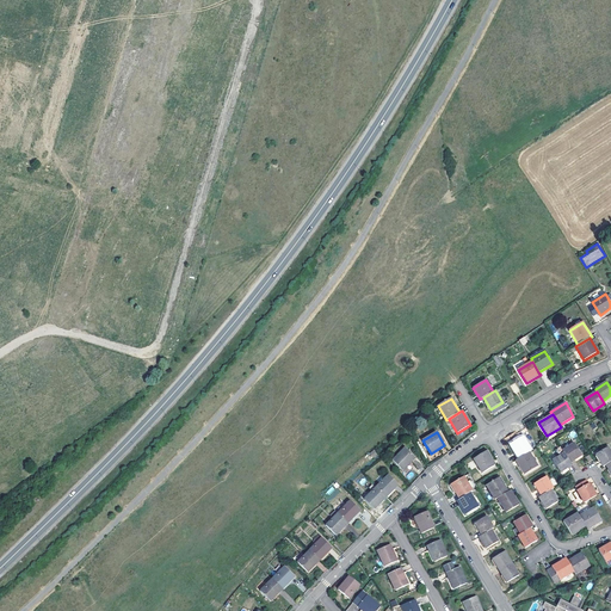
[(529,452),(532,451),(523,437),(510,444),(519,460),(529,452)]
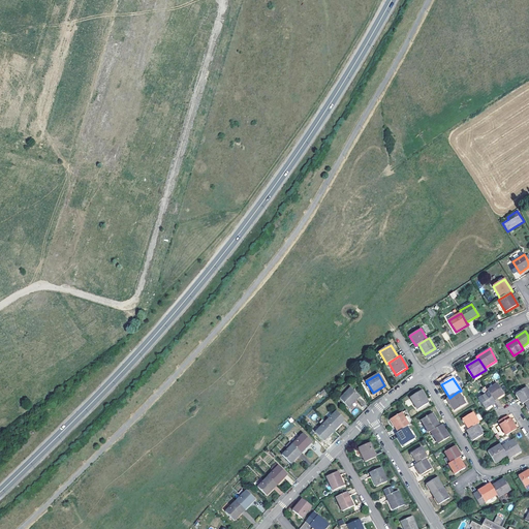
[(488,390),(489,392),(494,401),(504,394),(497,383),(488,390)]
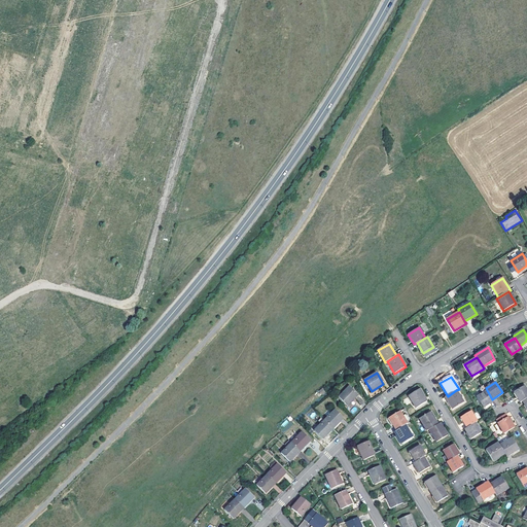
[(358,395),(349,386),(339,397),(348,406),(358,395)]
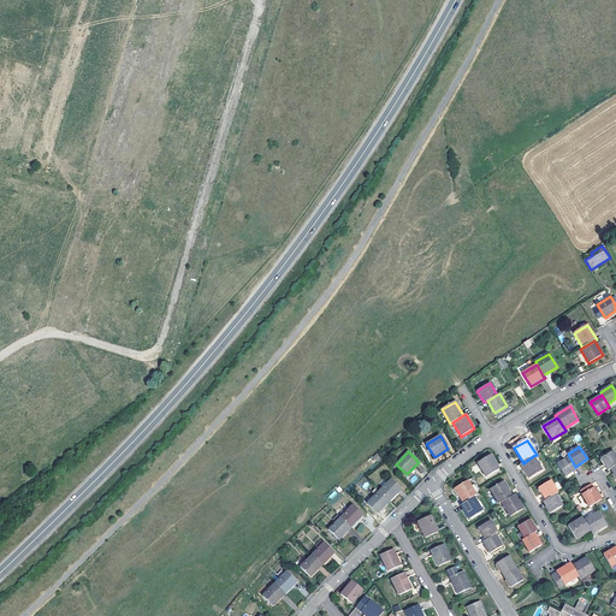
[(608,471),(611,469),(615,466),(615,455),(614,451),(602,460),(608,471)]
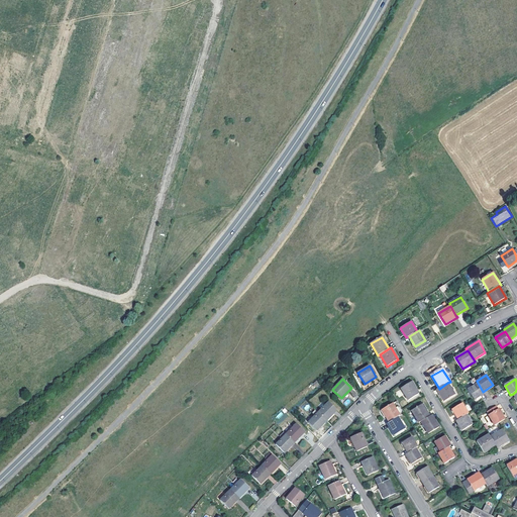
[(419,394),(411,382),(401,388),(408,400),(419,394)]
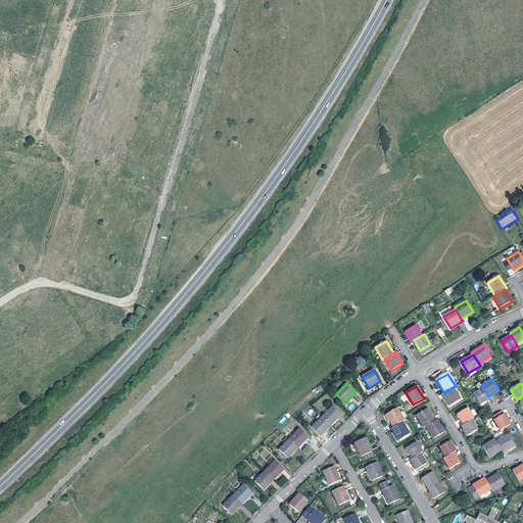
[(444,393),(442,394),(449,406),(460,399),(453,387),(444,393)]
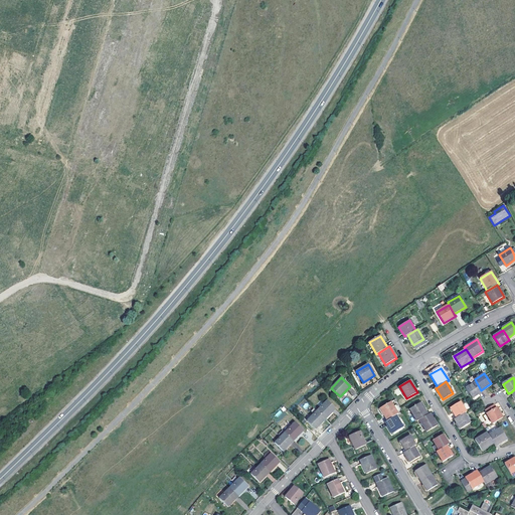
[(473,398),(482,392),(481,390),(476,381),(466,388),(473,398)]
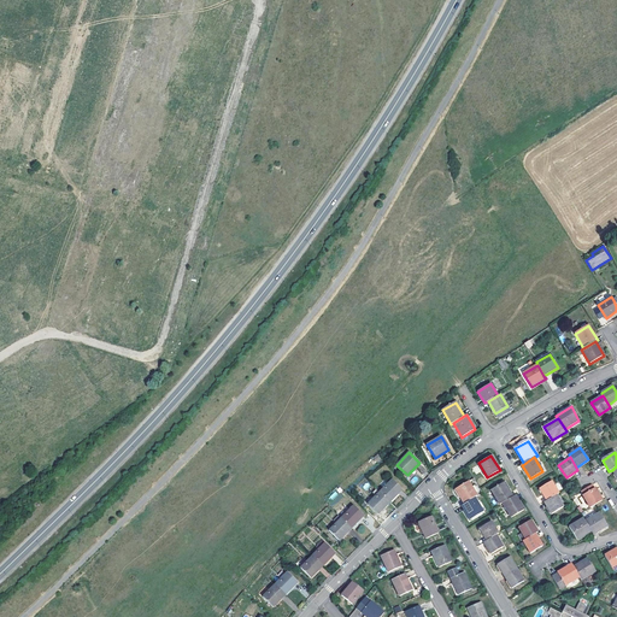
[(403,489),(392,480),(380,492),(389,503),(403,489)]
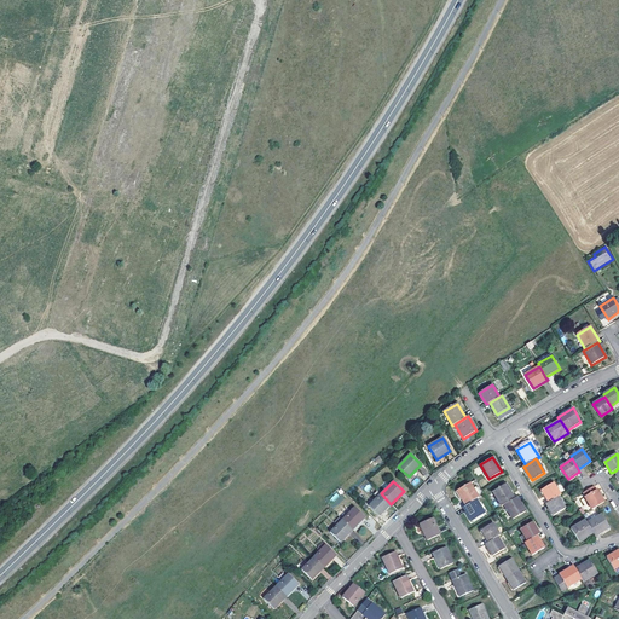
[(542,491),(549,502),(559,497),(561,495),(554,482),(542,491)]
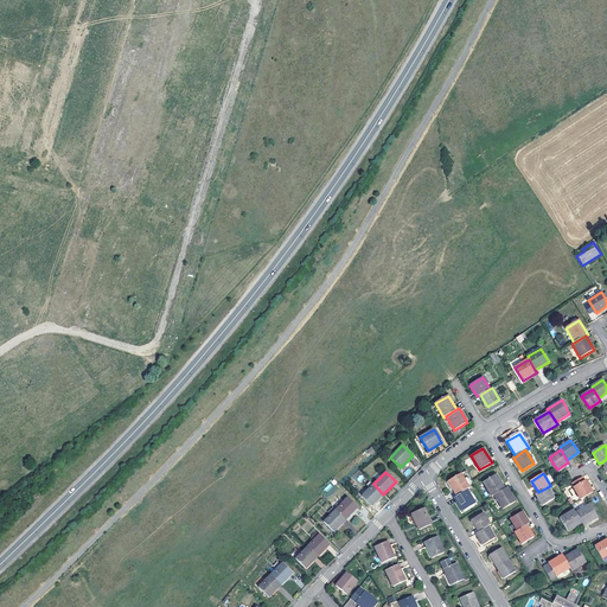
[(467,490),(470,489),(460,474),(448,481),(457,496),(467,490)]
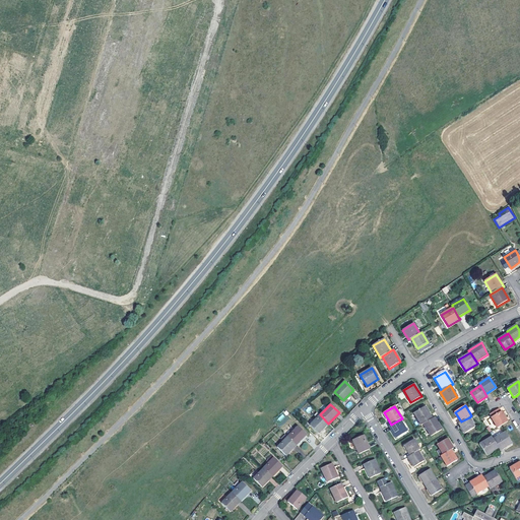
[(413,413),(421,426),(424,425),(432,418),(425,407),(413,413)]
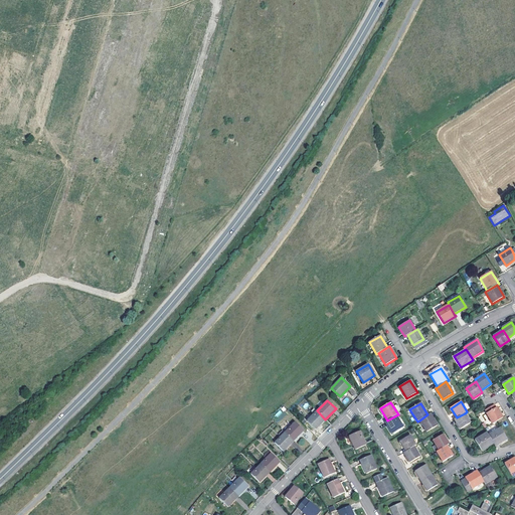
[(493,424),(503,417),(497,407),(486,413),(493,424)]
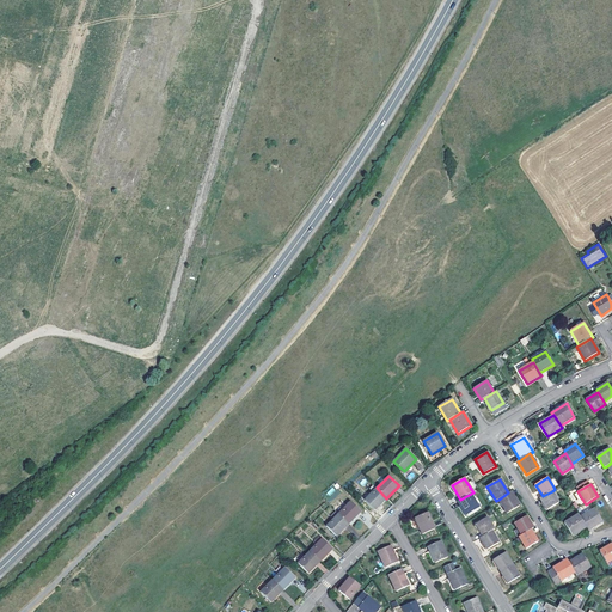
[(386,499),(377,488),(365,501),(375,510),(386,499)]
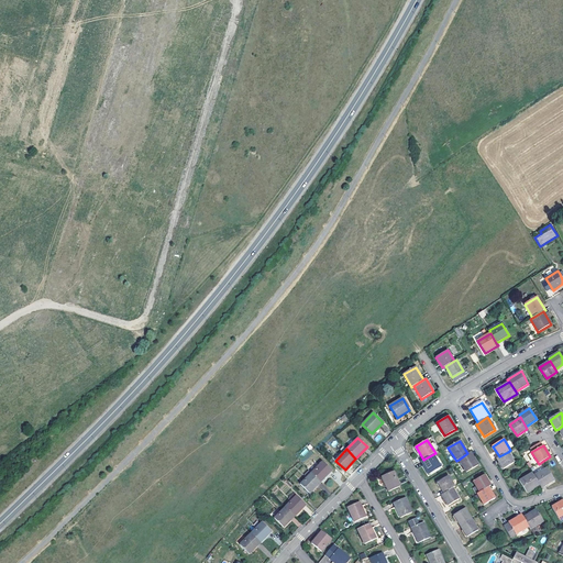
[(478,465),(470,452),(467,453),(459,460),(466,472),(478,465)]
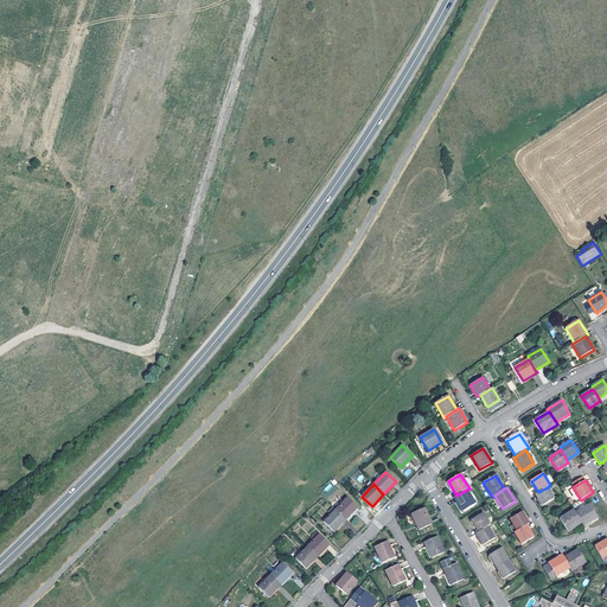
[(538,492),(536,494),(543,506),(554,499),(548,487),(538,492)]
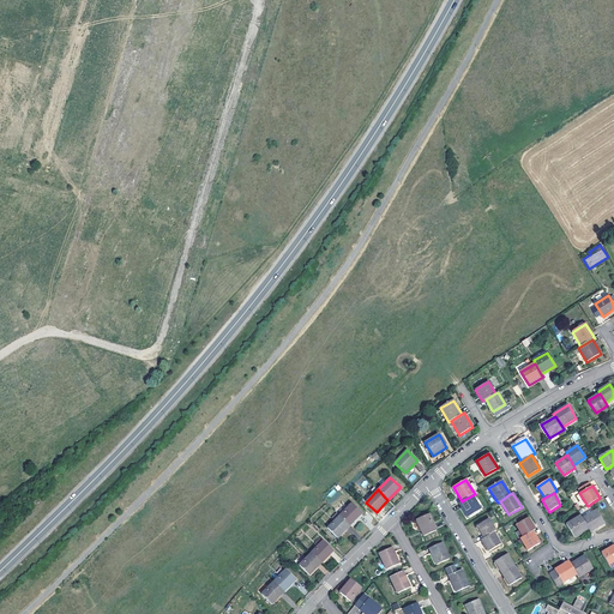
[(462,501),(459,503),(468,517),(481,510),(473,495),(462,501)]
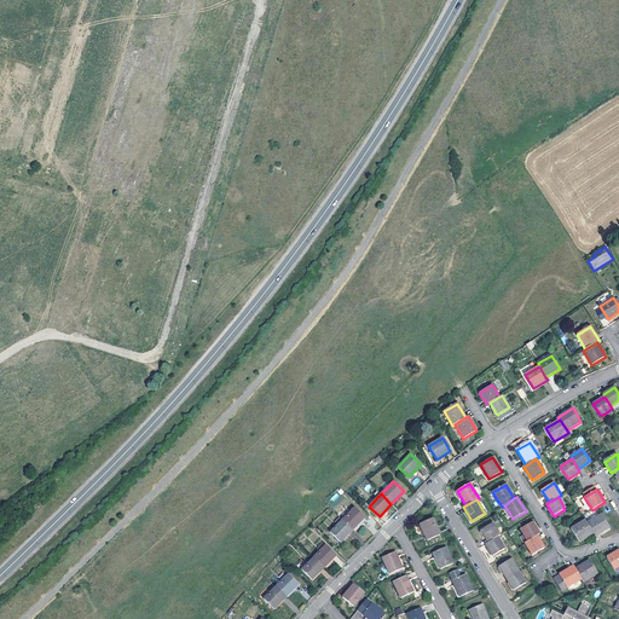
[(342,520),(353,530),(365,518),(354,508),(342,520)]
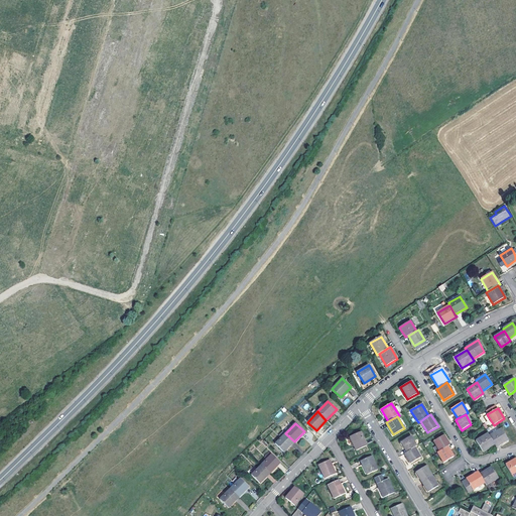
[(495,444),(496,447),(508,440),(501,428),(489,436),(495,444)]
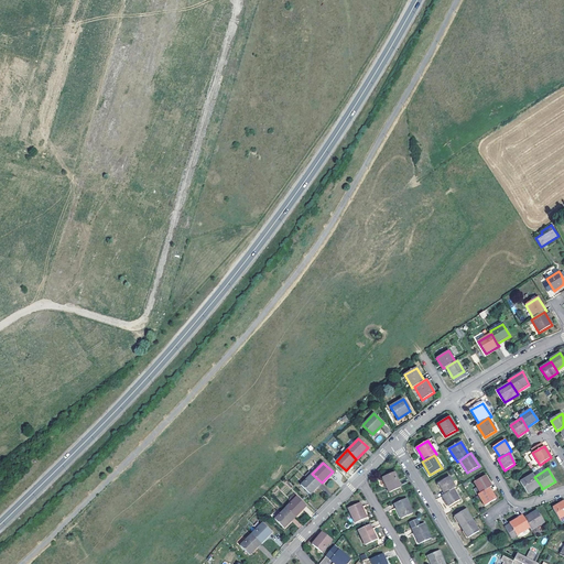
[(312,474),(310,472),(305,476),(307,478),(301,485),(311,495),(322,483),(312,474)]
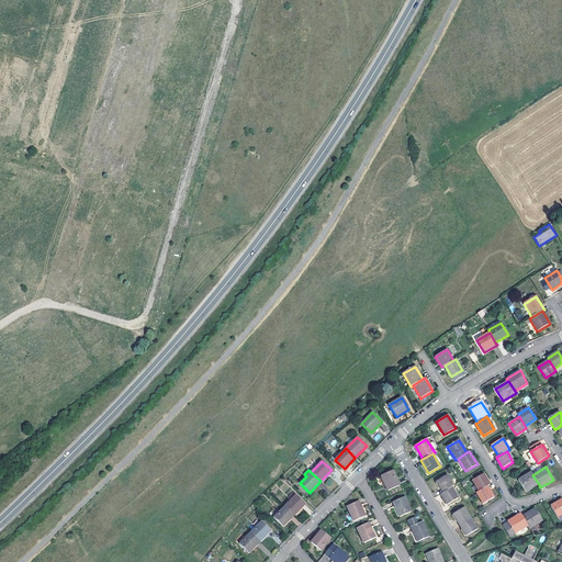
[(400,485),(393,471),(381,476),(388,491),(400,485)]
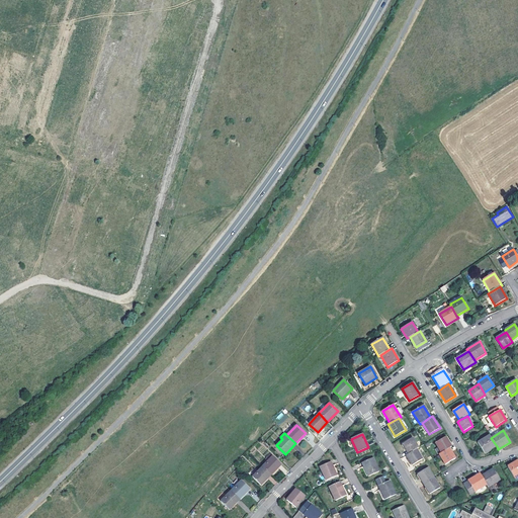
[(491,438),(490,435),(478,442),(485,454),(497,446),(491,438)]
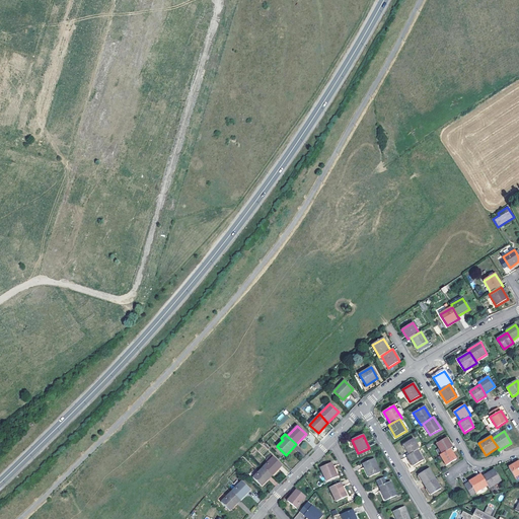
[(436,444),(442,453),(450,449),(452,447),(446,438),(436,444)]
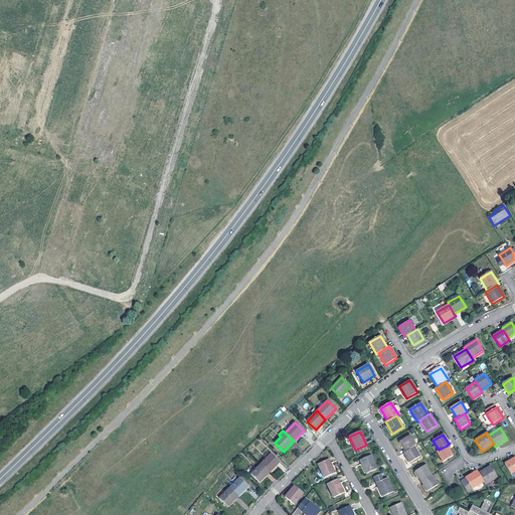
[(413,447),(415,446),(409,436),(400,442),(406,452),(413,447)]
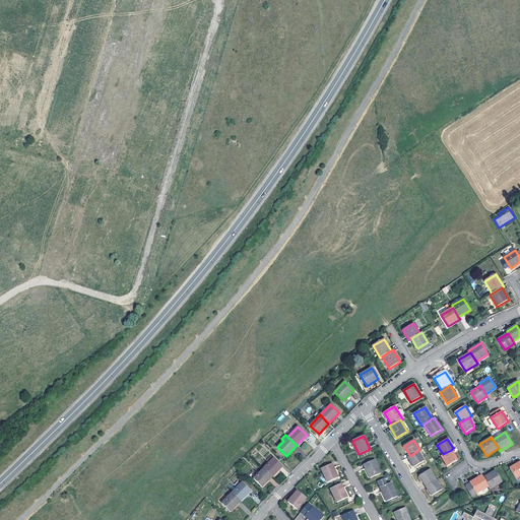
[(443,454),(441,456),(447,466),(457,460),(451,450),(443,454)]
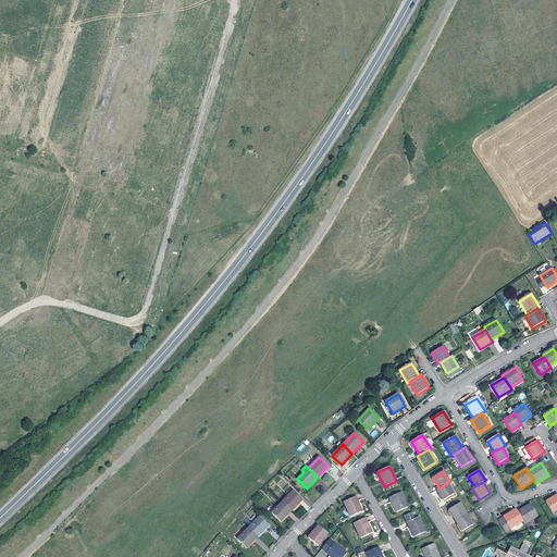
[(440,489),(437,490),(444,500),(454,494),(447,483),(440,489)]
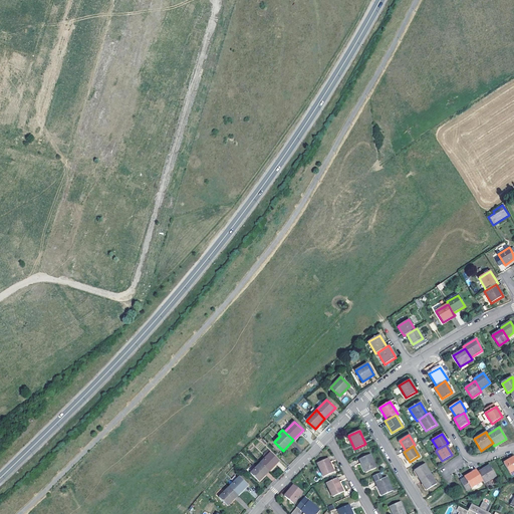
[(279,461),(271,453),(261,463),(269,471),(279,461)]
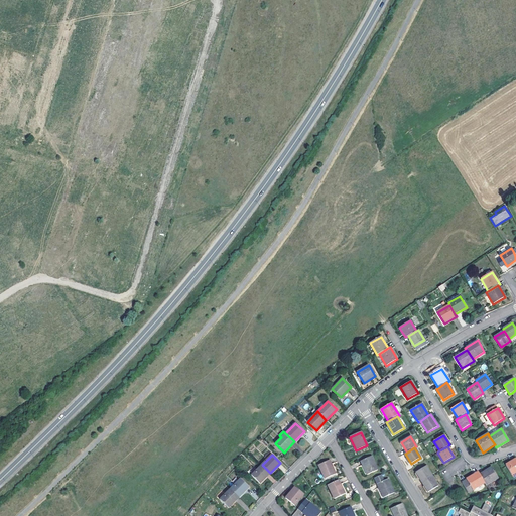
[(377,470),(371,457),(361,461),(367,475),(377,470)]
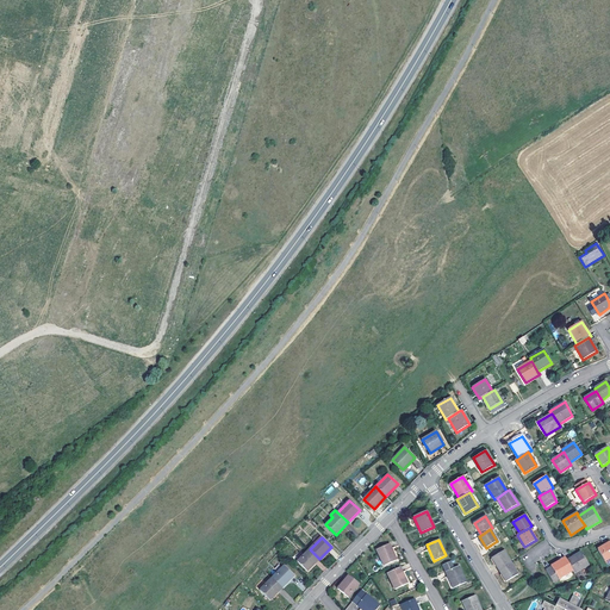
[(609,543),(609,542),(598,549),(605,561),(609,558),(609,543)]
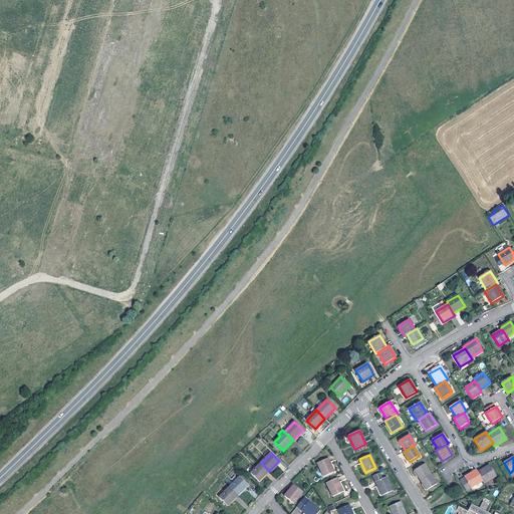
[(334,472),(328,459),(317,463),(323,477),(334,472)]
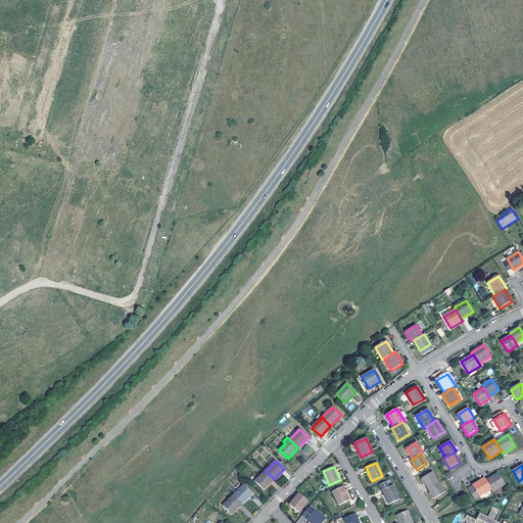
[(274,479),(266,471),(255,482),(264,490),(274,479)]
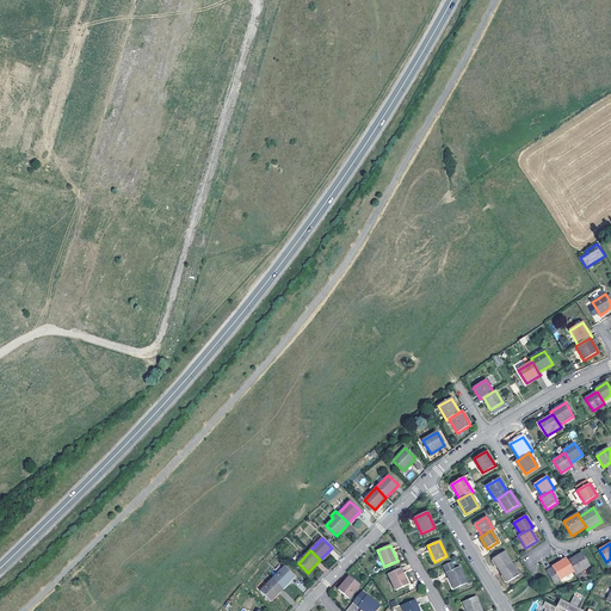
[(500,571),(512,565),(504,553),(493,559),(500,571)]
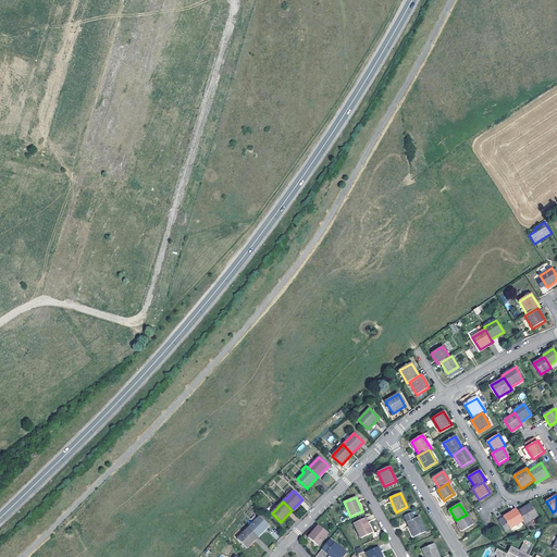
[(523,521),(525,523),(539,516),(531,504),(518,511),(523,521)]
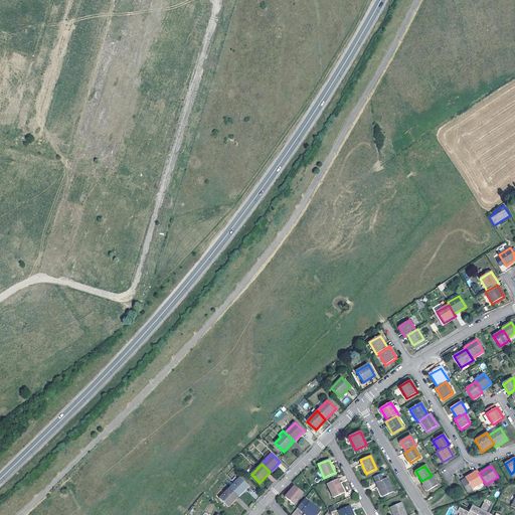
[(479,473),(478,471),(466,478),(472,489),(484,482),(479,473)]
